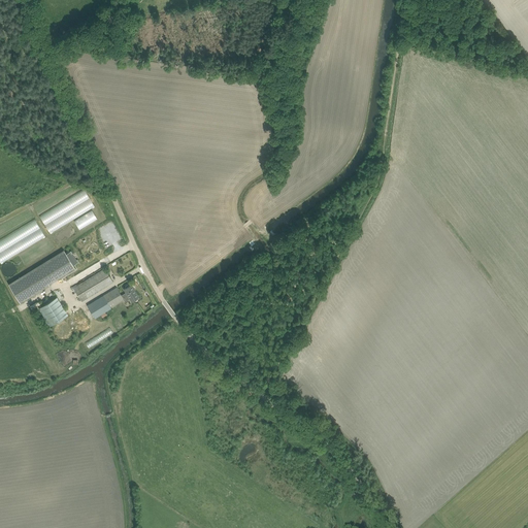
[(84,189),(40,216),(45,225),(89,198),(84,189)]
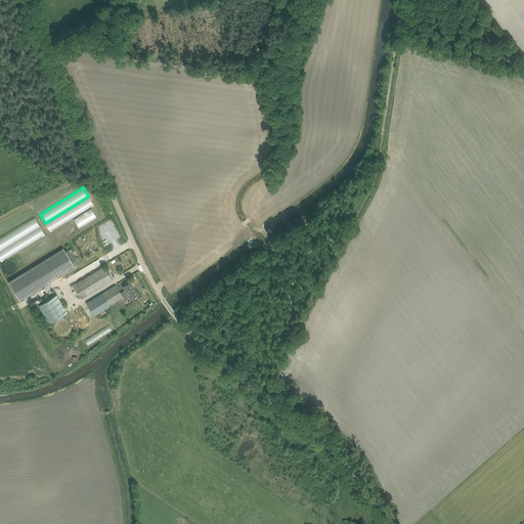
[(88,197),(45,223),(50,231),(94,205),(88,197)]
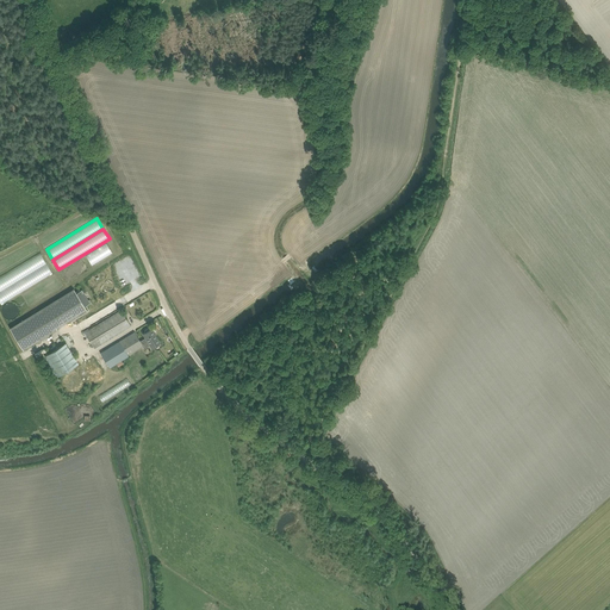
[(92,266),(112,253),(106,243),(86,255),(92,266)]
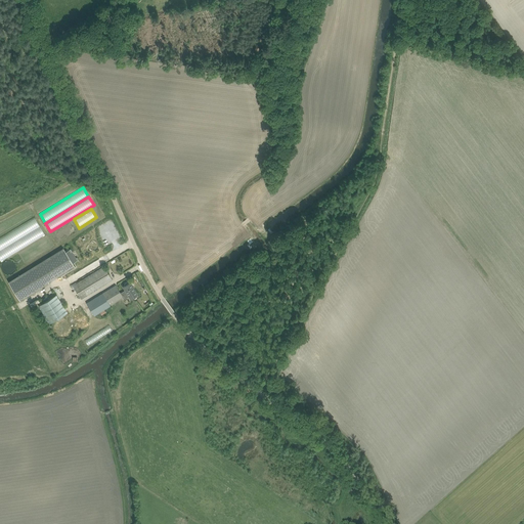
[(0,250),(40,226),(35,218),(0,238),(0,250)]
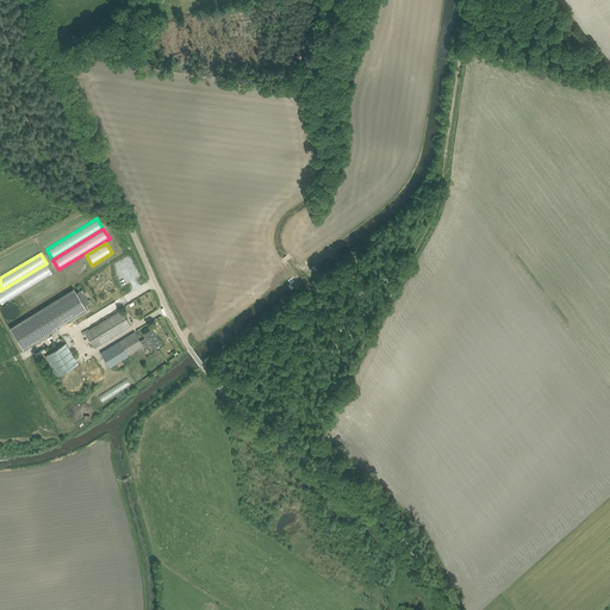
[(53,274),(47,263),(0,291),(0,302),(1,304),(53,274)]
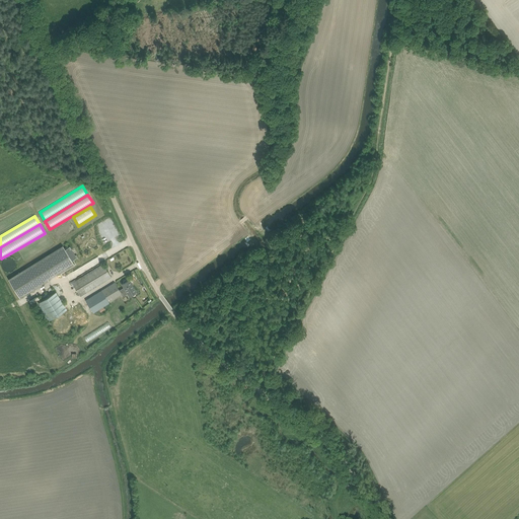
[(74,264),(72,261),(76,257),(70,246),(65,249),(63,245),(8,279),(19,297),(74,264)]
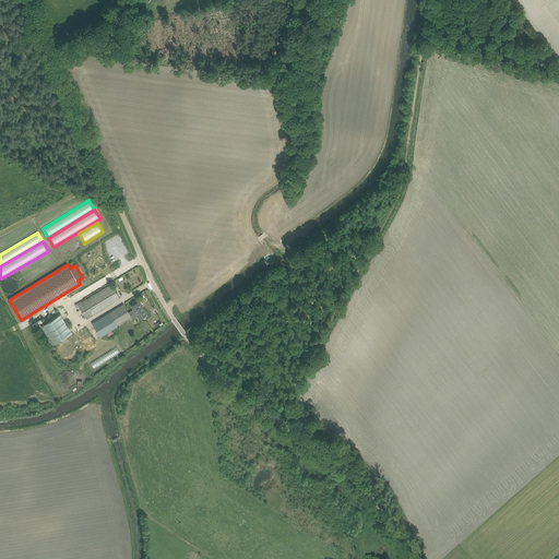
[(78,305),(86,319),(120,298),(111,284),(78,305)]
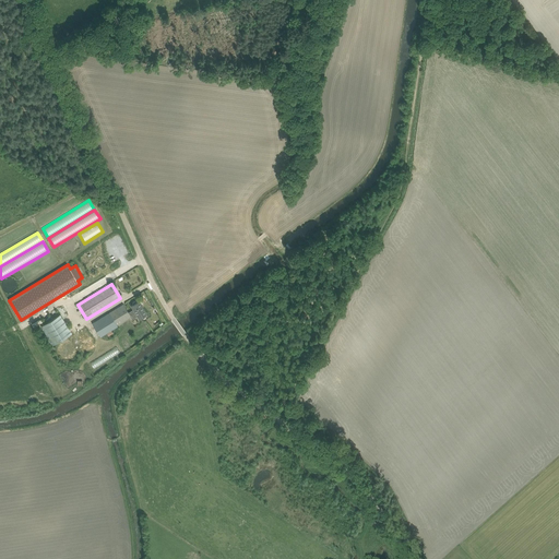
[(109,313),(93,323),(100,336),(118,325),(117,324),(126,319),(131,317),(132,319),(137,316),(139,319),(146,314),(139,301),(137,302),(135,301),(134,301),(133,302),(132,304),(133,305),(131,306),(133,309),(134,311),(130,314),(128,312),(123,305),(109,313)]
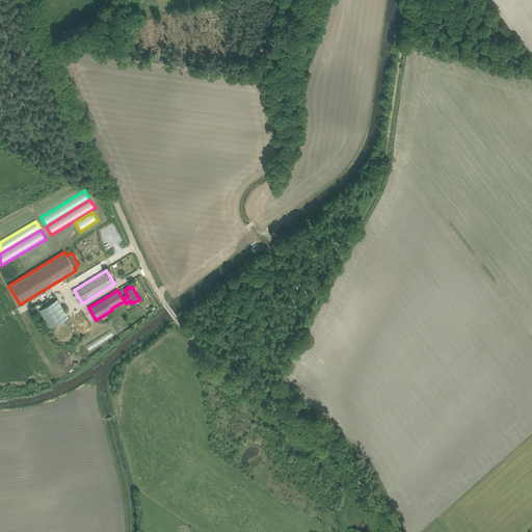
[(40,310),(51,326),(68,316),(57,298),(40,310)]
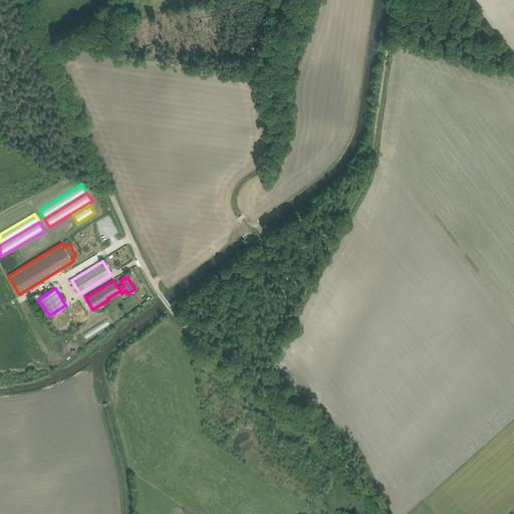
[(78,303),(51,319),(61,337),(89,320),(78,303)]
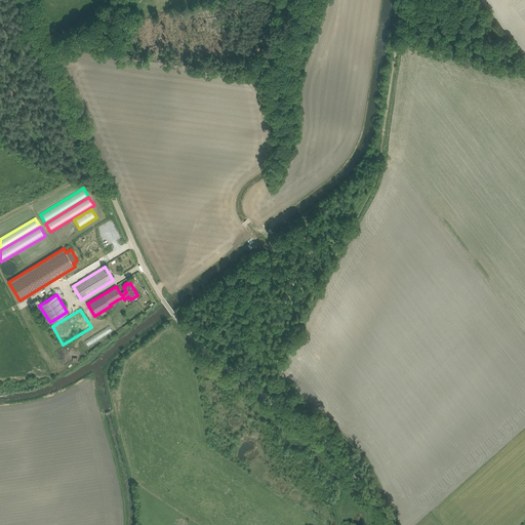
All buildings are outlined.
